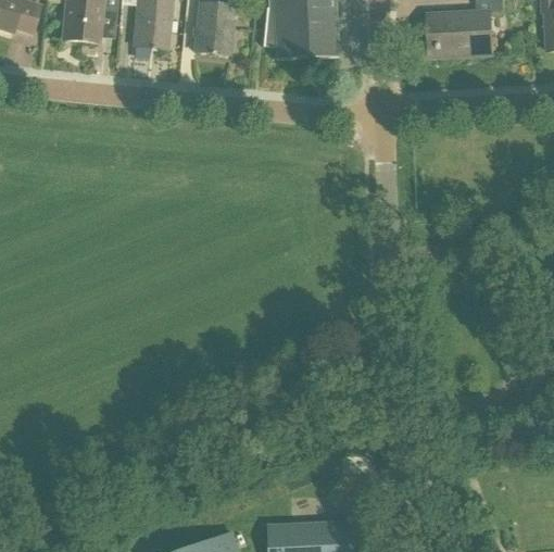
[(34,34),(42,5),(24,0),(0,0),(0,26),(14,32),(16,27),(34,34)]
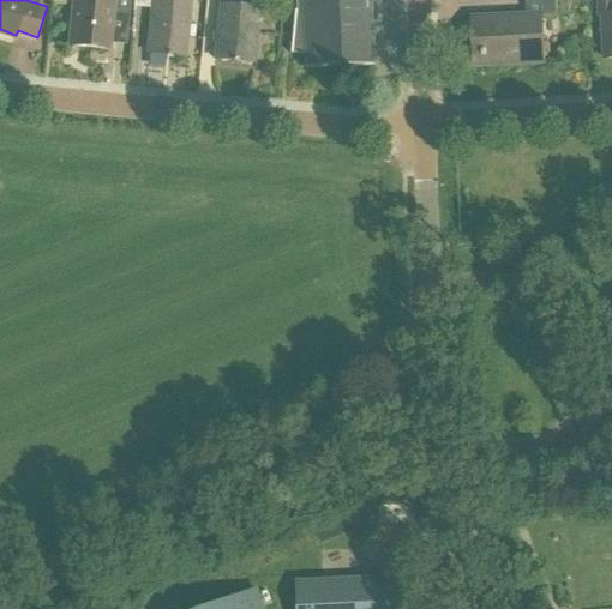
[(130,26),(132,0),(75,0),(71,42),(111,46),(113,24),(130,26)]
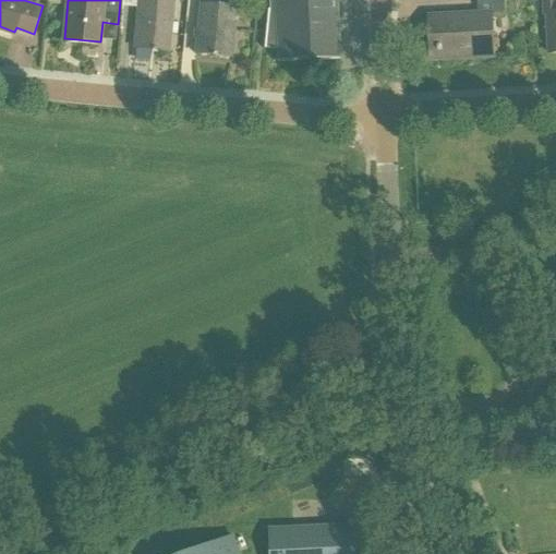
[(170,48),(174,0),(140,0),(135,45),(170,48)]
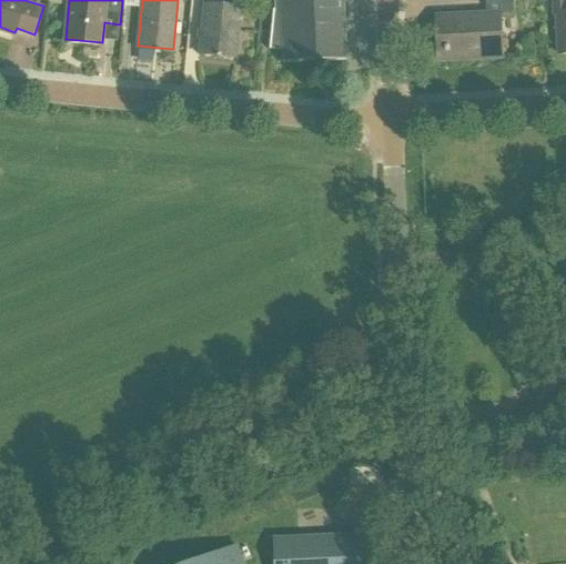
[(347,57),(344,0),(280,0),(281,7),(274,8),(274,7),(272,7),(269,47),(270,47),(270,46),(282,47),(283,59),(281,59),(282,60),(347,57)]
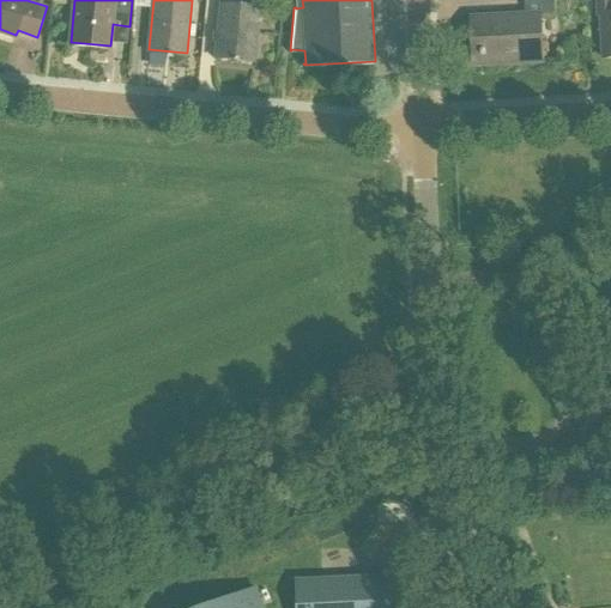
[(527,0),(527,4),(542,2),(543,17),(558,16),(557,0),(527,0)]
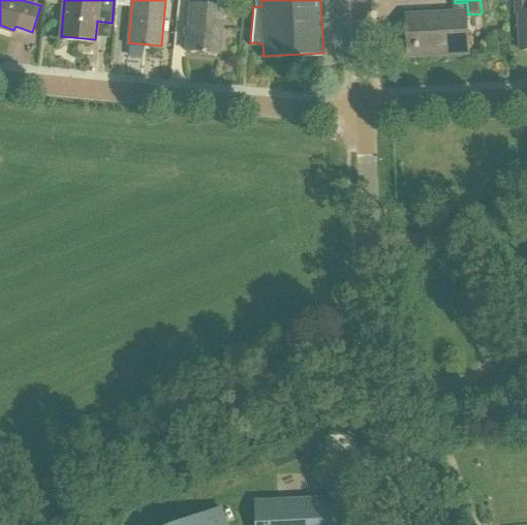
[(516,0),(517,11),(520,11),(522,48),(526,47),(526,0),(516,0)]
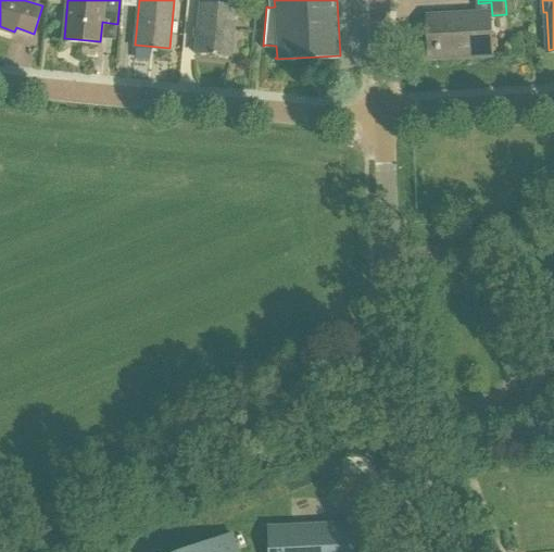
[(230,54),(235,4),(201,1),(196,51),(230,54)]
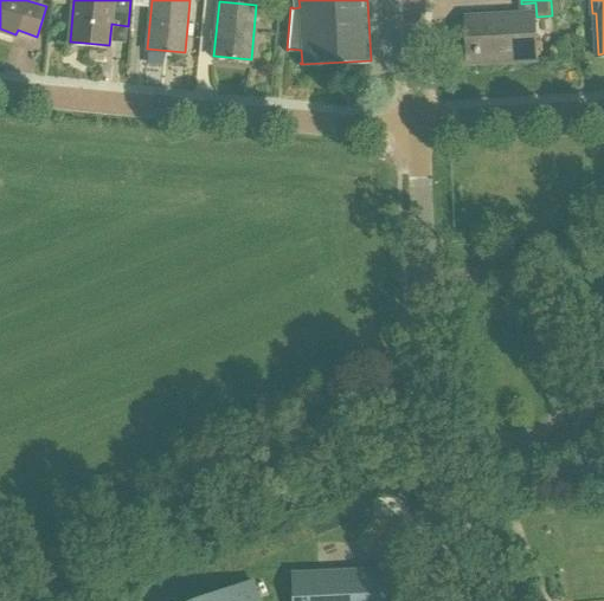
[(503,15),(468,18),(469,38),(477,38),(479,58),(526,56),(526,58),(539,58),(538,34),(528,34),(528,14),(519,14),(519,11),(503,12),(503,15)]
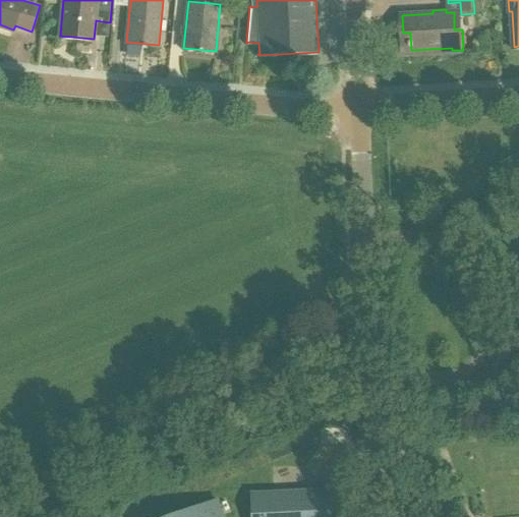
[(331,516),(331,486),(252,490),(253,516),(229,516),(221,496),(167,516),(331,516)]
